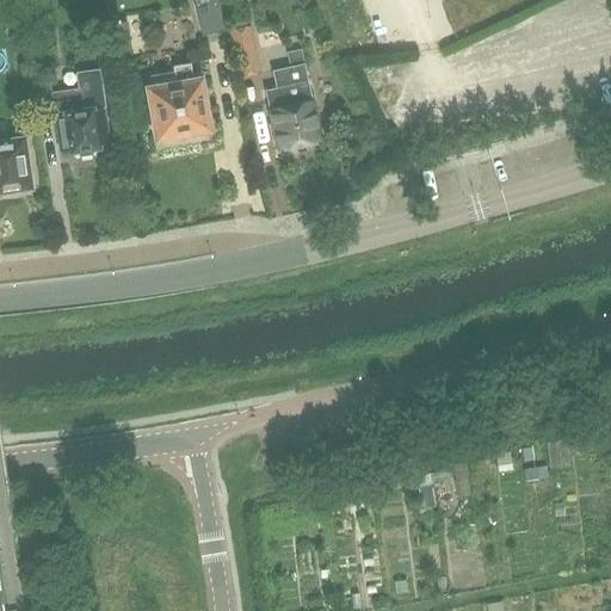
[(218,0),(193,0),(203,36),(226,31),(218,0)]
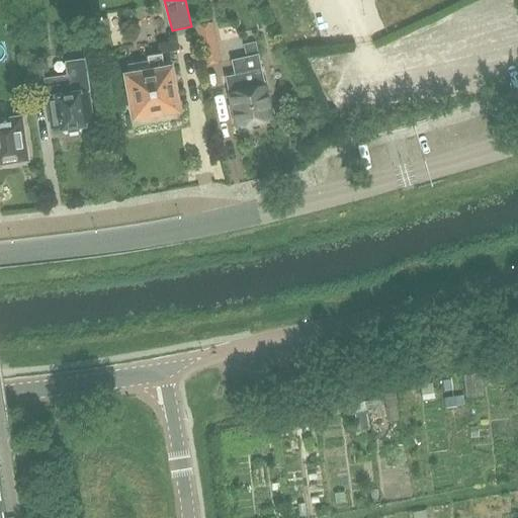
[(97,51),(112,49),(111,42),(97,45),(97,51)]
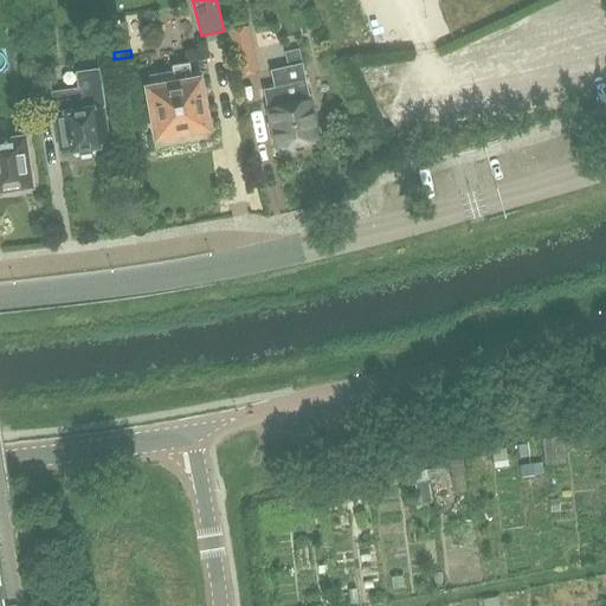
[(152,91),(152,94),(147,95),(150,110),(154,109),(159,136),(163,135),(165,140),(204,134),(202,128),(206,128),(198,81),(201,81),(200,72),(192,75),(191,64),(173,66),(174,72),(149,77),(152,91)]
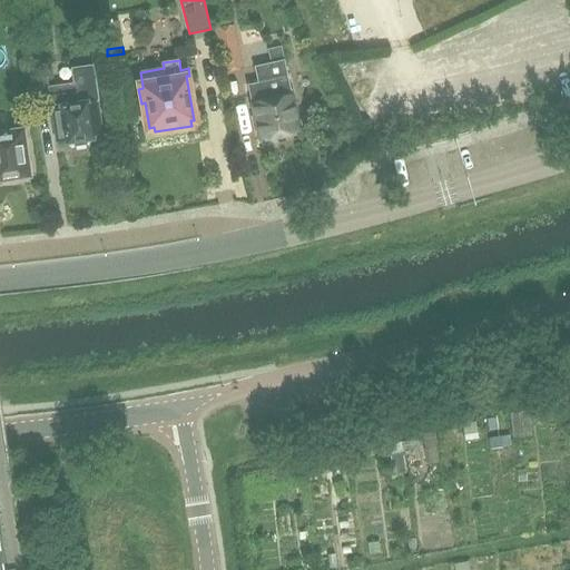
[(255,67),(258,84),(248,86),(261,141),(264,140),(266,143),(274,141),(275,138),(301,133),(288,77),(285,60),(255,67)]
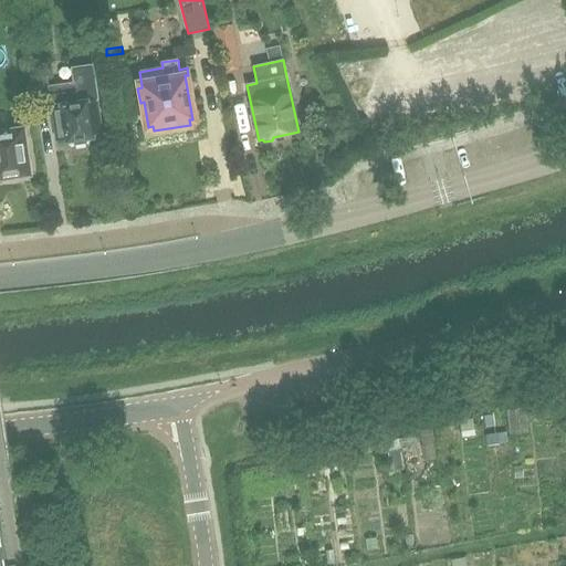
[(48,77),(30,81),(34,111),(50,108),(55,142),(67,140),(71,139),(71,142),(75,145),(85,143),(87,138),(87,137),(98,135),(98,132),(101,132),(96,101),(97,101),(92,65),(71,69),(73,83),(49,86),(48,77)]
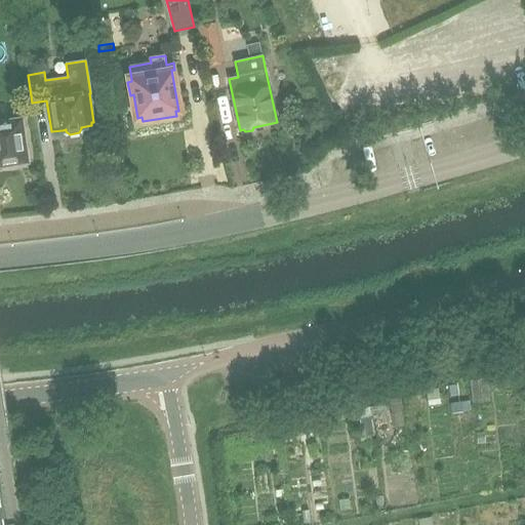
[(0,164),(27,161),(21,119),(0,121),(0,164)]
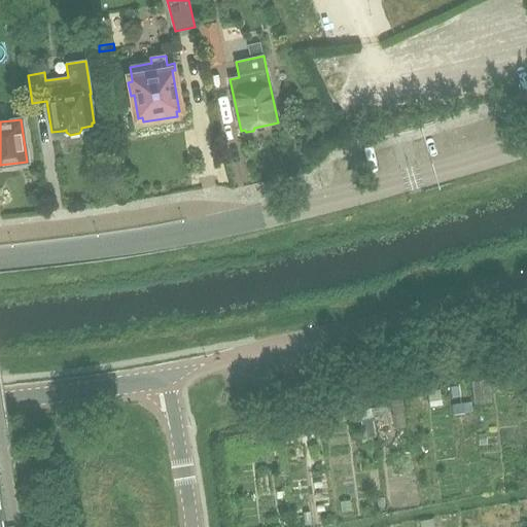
[(406,410),(448,408),(448,392),(406,395),(406,410)]
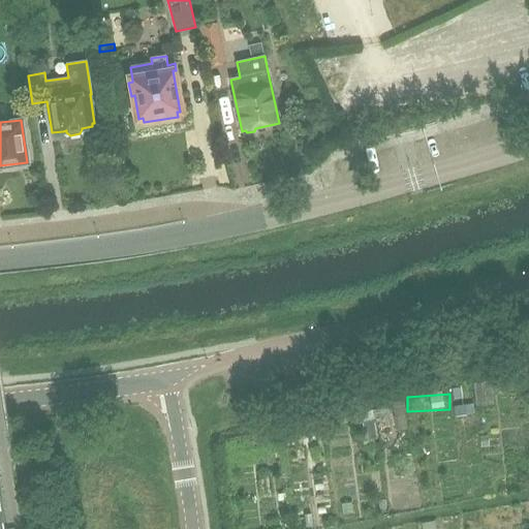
[(453,411),(369,412),(369,435),(438,434),(438,433),(453,432),(453,411)]
